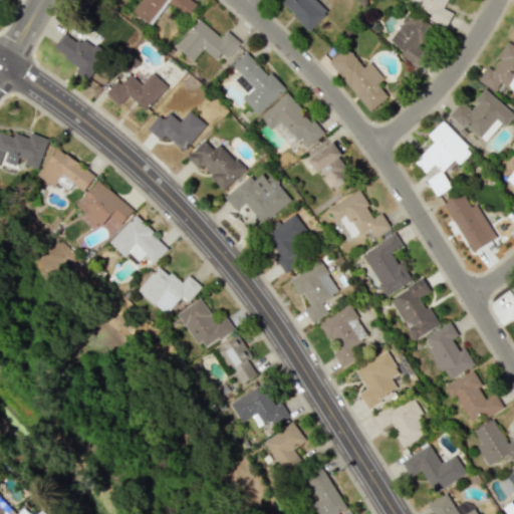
[(140,0),(133,12),(152,25),(168,2),(188,16),(196,4),(191,0),(140,0)]
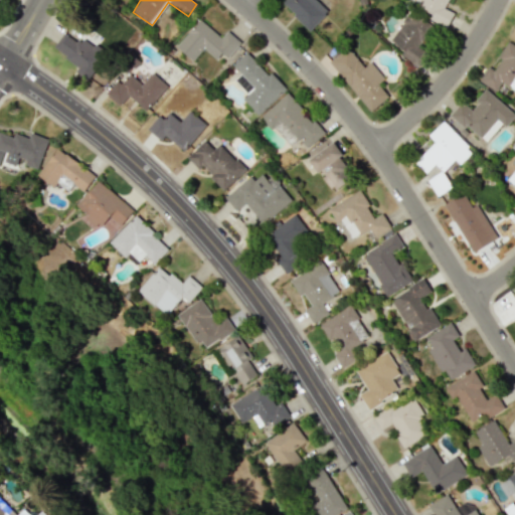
[(316,0),(280,0),(280,1),(310,30),(328,11),(316,0)]
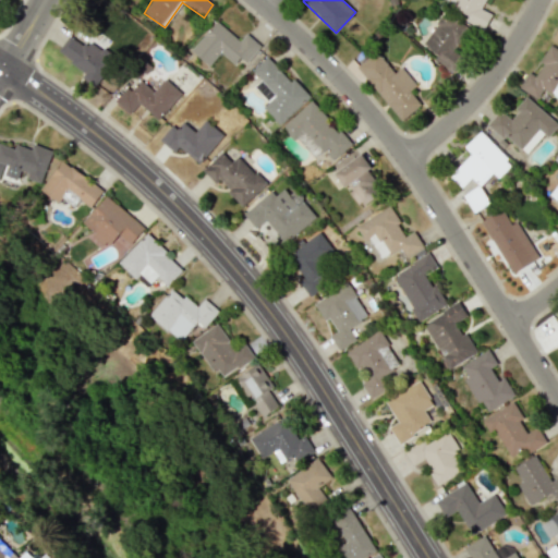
[(482,9),(485,0),(453,0),(450,7),(468,15),(464,21),(484,31),(492,14),(482,9)]
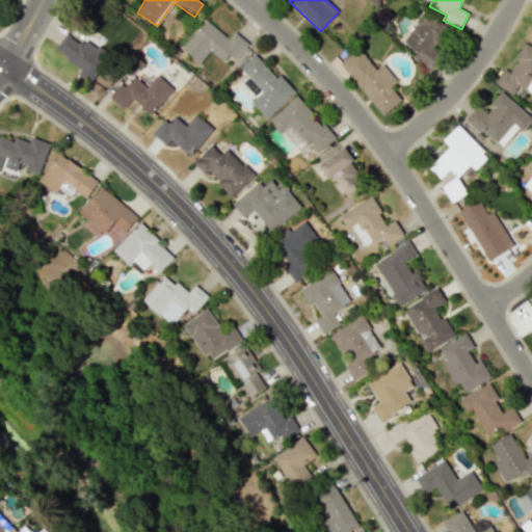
[(403,43),(418,51),(414,57),(427,65),(449,28),(422,11),(403,43)]
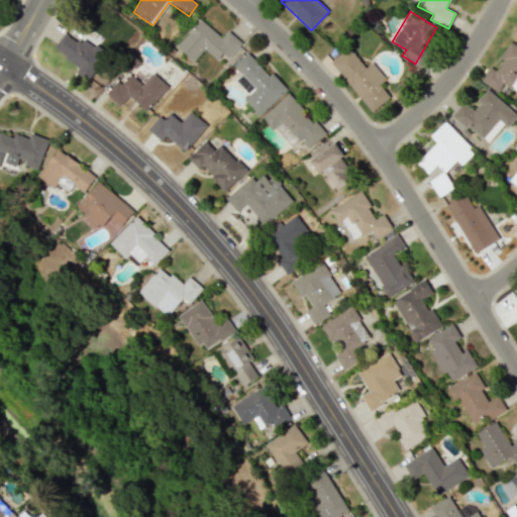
[(241,43),(228,30),(221,38),(202,19),(177,45),(194,62),(205,48),(217,60),(222,54),(227,58),(241,43)]
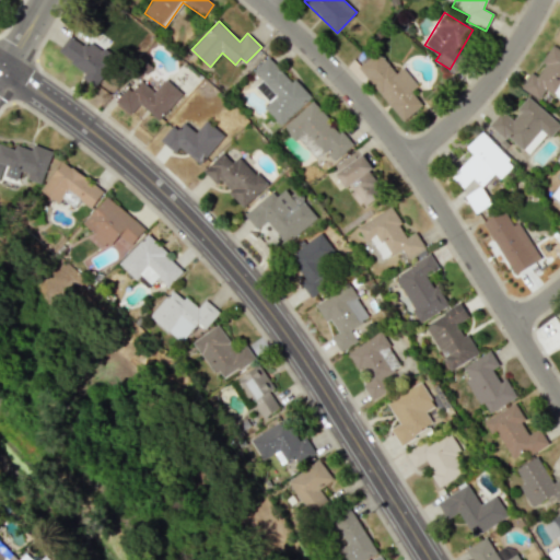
[(58,53),(86,72),(83,78),(95,86),(114,59),(73,31),(58,53)]
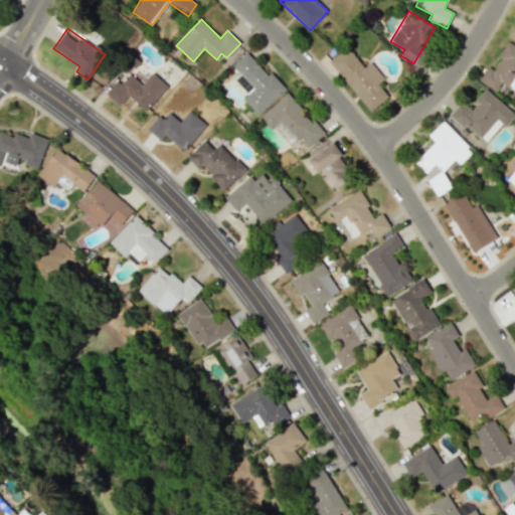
[(479,81),(497,92),(502,82),(514,90),(514,45),(508,42),(493,68),(488,65),(479,81)]
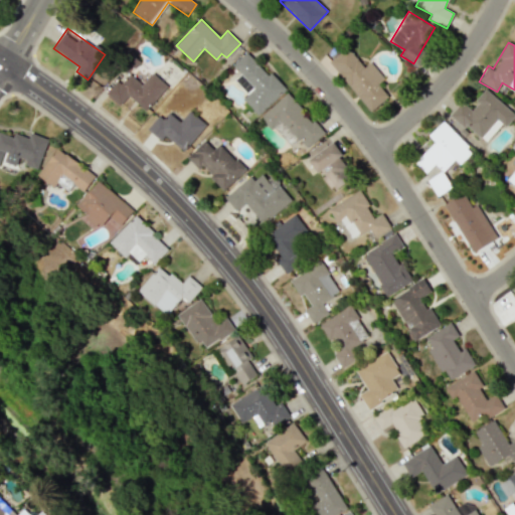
[(330,60),(368,112),(388,97),(378,82),(383,78),(370,61),(363,67),(348,46),(330,60)]
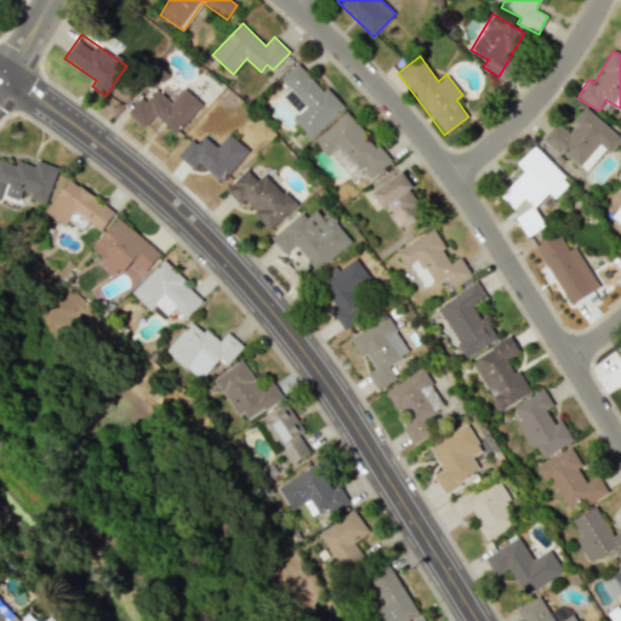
[(294,119),(312,140),(343,109),(298,62),(280,79),(290,89),(283,96),(300,114),(294,119)]
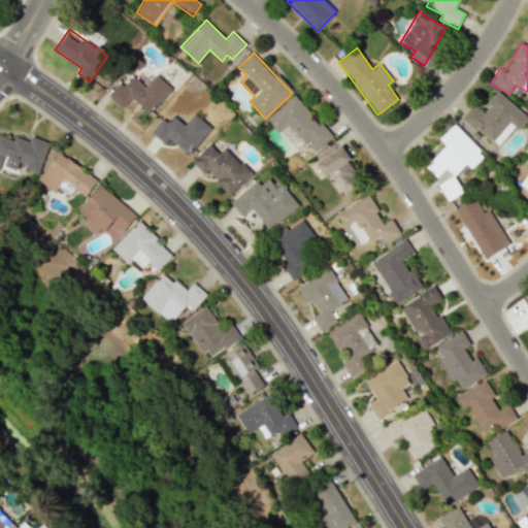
[(109,95),(123,108),(132,98),(150,113),(172,89),(157,74),(145,86),(134,75),(124,86),(121,83),(109,95)]
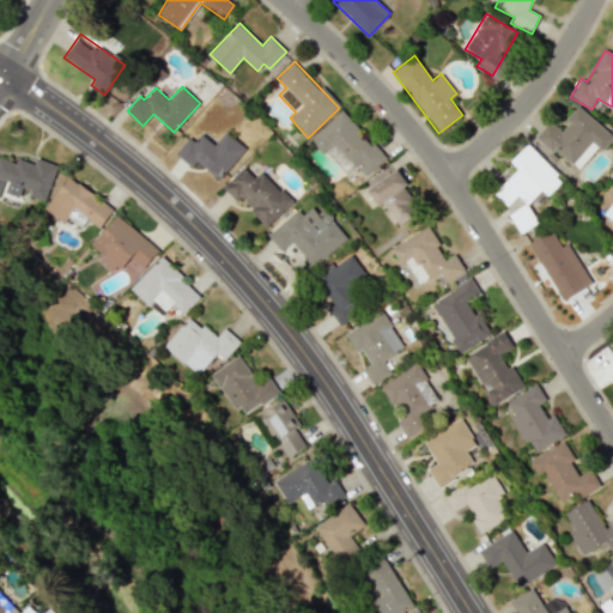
[(598,146),(602,150),(612,137),(612,135),(578,107),(559,129),(550,121),(536,135),(577,170),(598,146)]
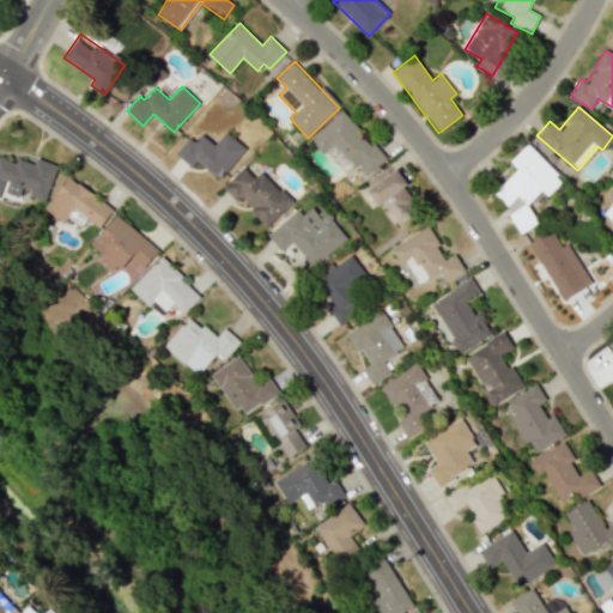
[(387,158),(375,144),(372,145),(343,110),(309,139),(323,156),(328,151),(339,164),(346,157),(364,177),(387,158)]
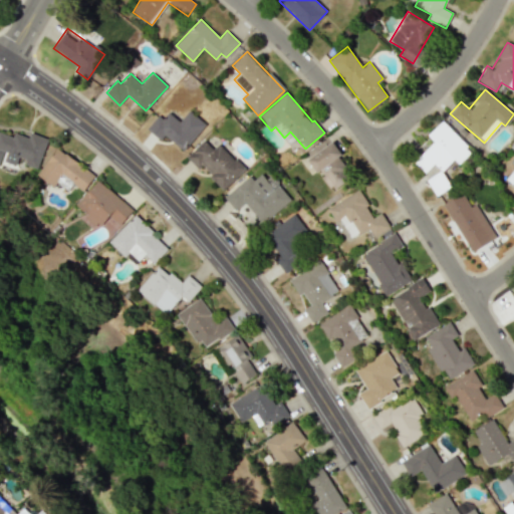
[(184,151),(206,124),(190,110),(181,121),(169,112),(164,119),(159,115),(148,129),(162,140),(165,135),(184,151)]
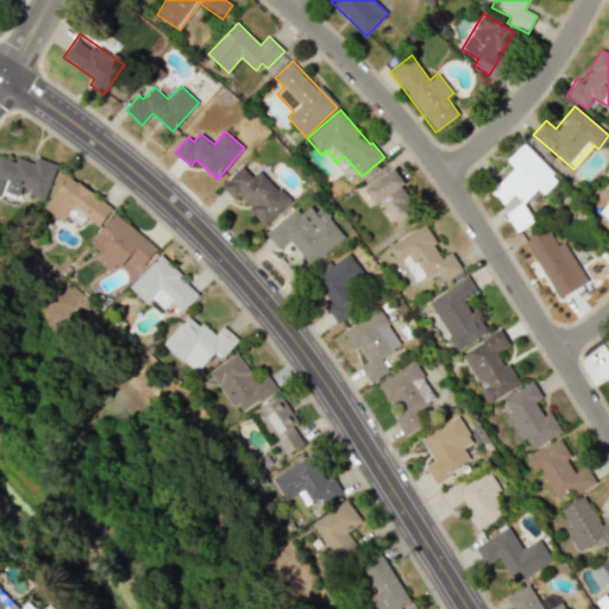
[(507,159),(515,168),(491,190),(504,203),(515,193),(523,202),(539,188),(546,195),(560,181),(525,143),(507,159)]
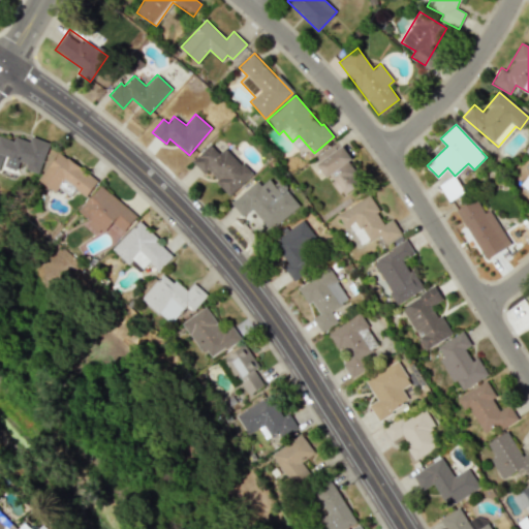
[(50,143),(31,136),(29,142),(14,136),(13,141),(0,135),(0,164),(17,170),(19,165),(39,172),(50,143)]
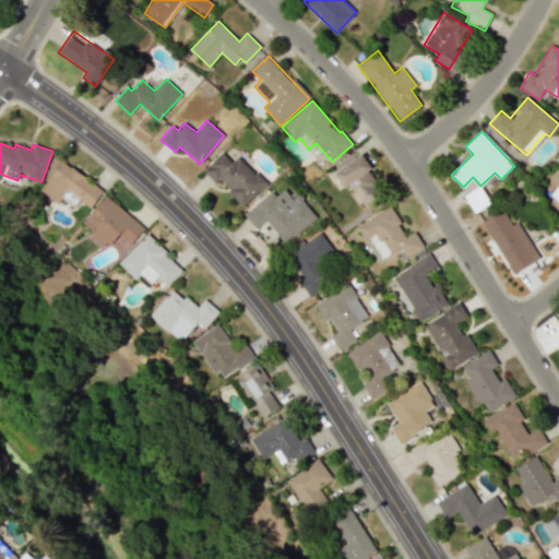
[(216,185),(219,181),(244,206),(266,185),(239,156),(233,163),(223,152),(203,170),(216,185)]
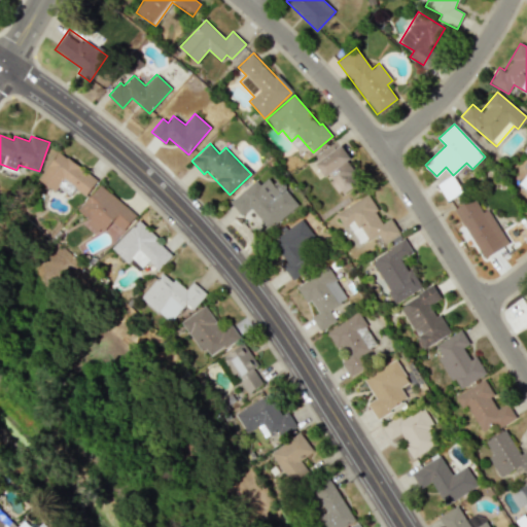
[(327,175),(341,195),(362,180),(340,147),(316,163),(325,177),(327,175)]
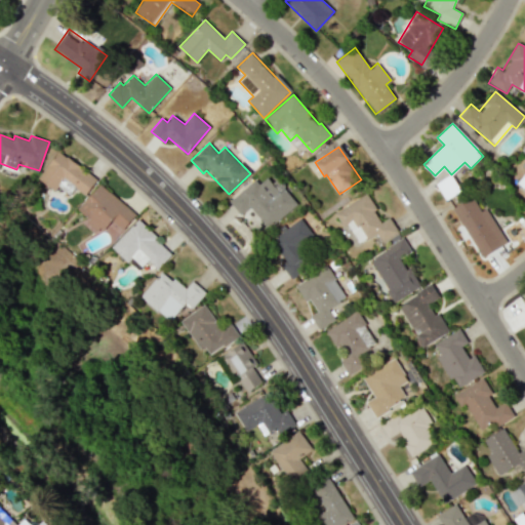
[(55,191),(58,186),(70,195),(75,188),(85,196),(97,179),(59,150),(38,177),(55,191)]
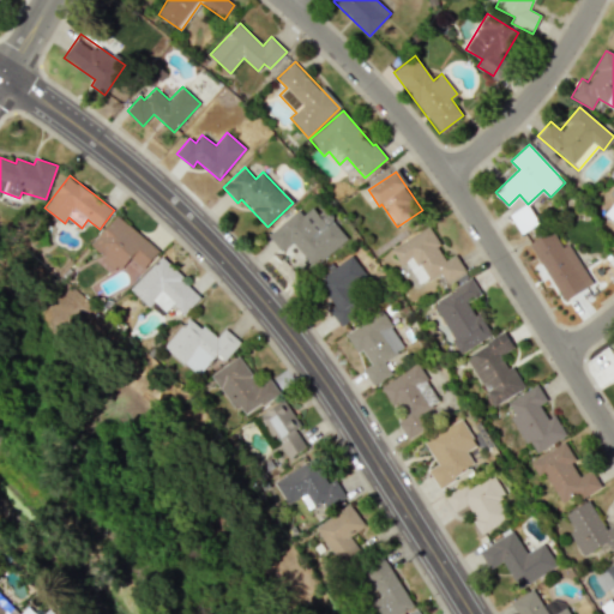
[(299,210),(269,235),(282,252),(293,242),(314,268),(349,238),(325,209),(319,215),(313,208),(304,216),(299,210)]
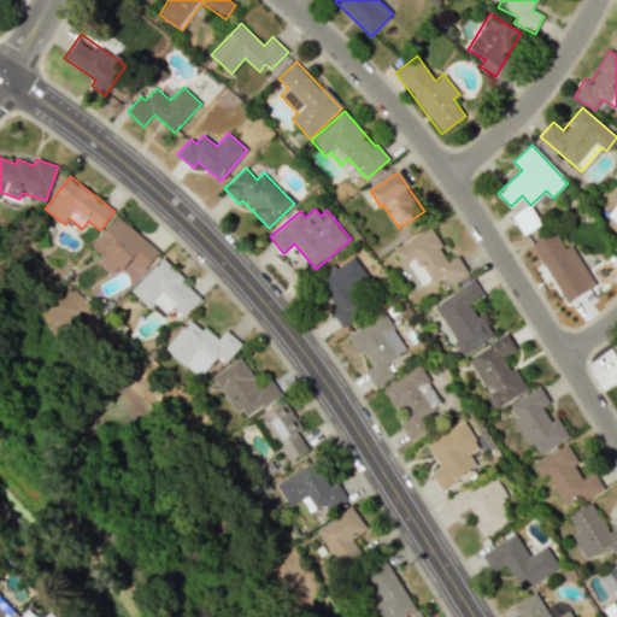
[(118,272),(130,258),(144,270),(159,253),(118,216),(89,247),(118,272)]
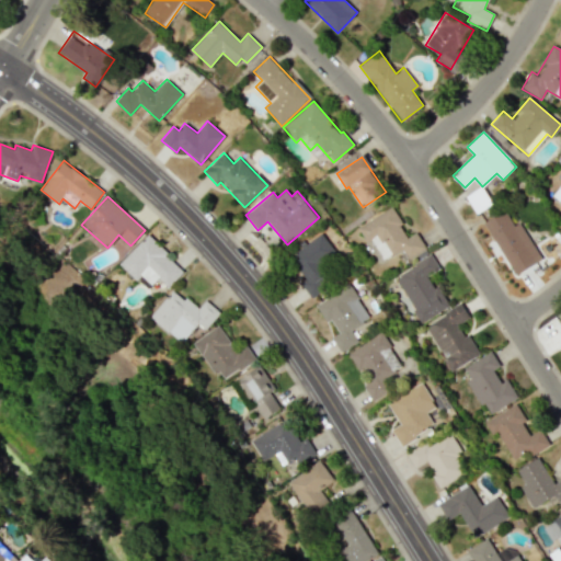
[(409,259),(426,249),(416,232),(409,237),(391,207),(361,226),(381,261),(403,249),(409,259)]
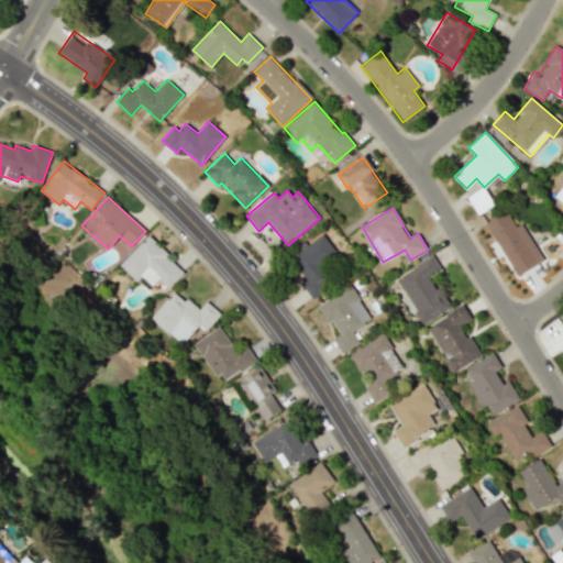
[(485,223),(518,276),(543,260),(521,223),(516,227),(506,210),(485,223)]
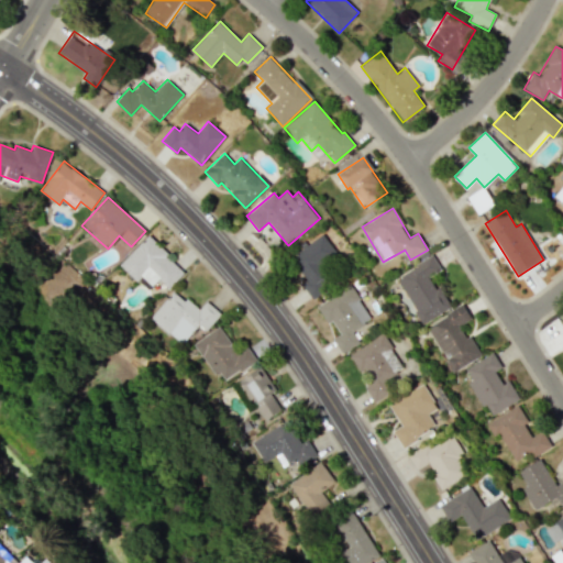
[(301,284),(311,298),(335,283),(322,263),(337,254),(323,234),(290,256),(306,280),(301,284)]
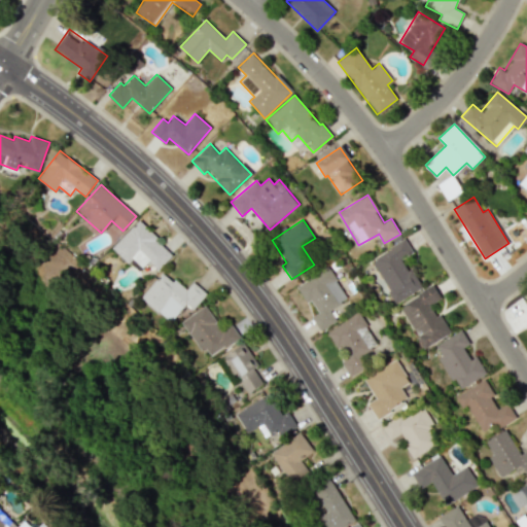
[(112,248),(129,264),(133,259),(142,268),(148,261),(157,270),(173,254),(138,220),(112,248)]
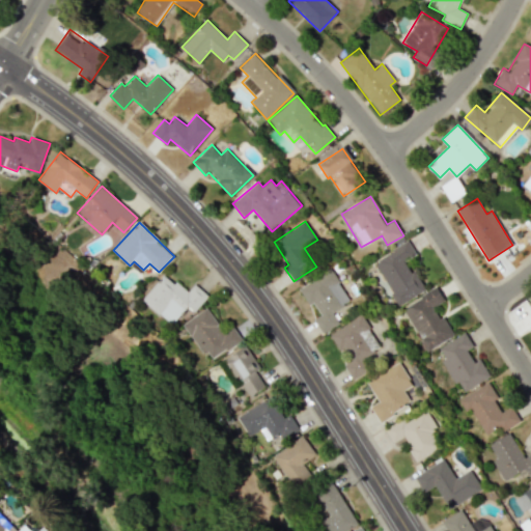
[(424,290),(406,259),(415,254),(408,242),(373,261),(399,305),(424,290)]
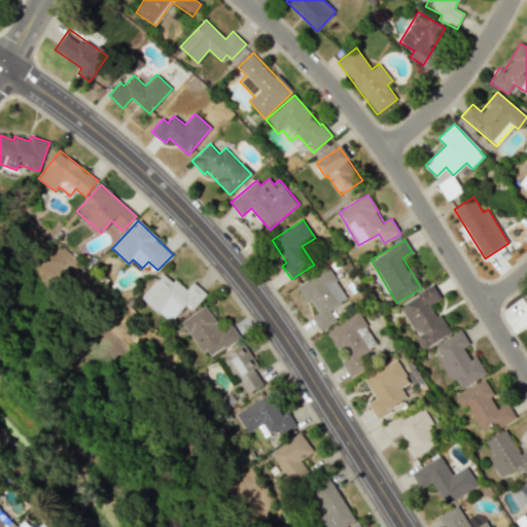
[(296,286),(306,303),(311,301),(318,313),(312,316),(320,330),(337,321),(329,309),(347,300),(328,268),(296,286)]
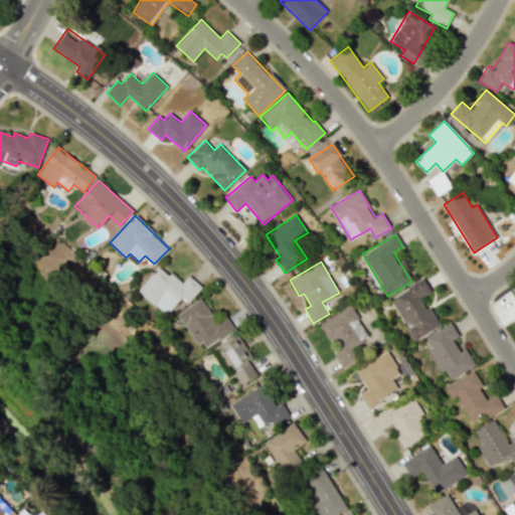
[(166,316),(182,298),(188,303),(202,288),(189,276),(181,284),(160,266),(138,290),(166,316)]
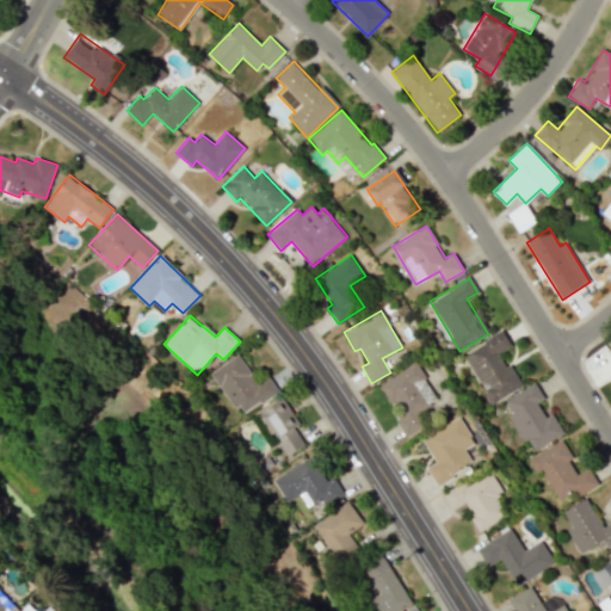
[(523,386),(510,363),(505,366),(498,353),(511,346),(503,331),(463,353),(491,403),(523,386)]
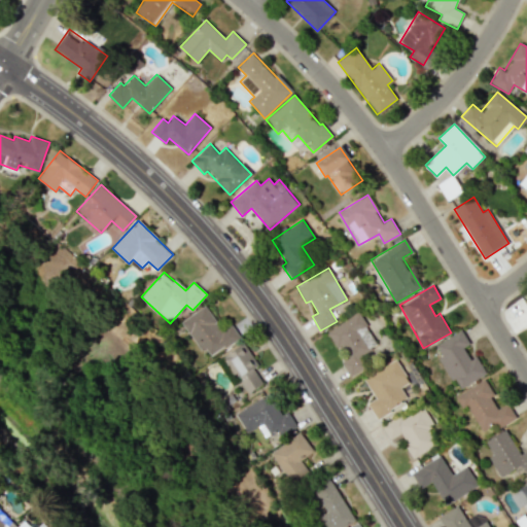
[(211,356),(240,338),(231,323),(220,329),(206,306),(181,321),(201,352),(206,348),(211,356)]
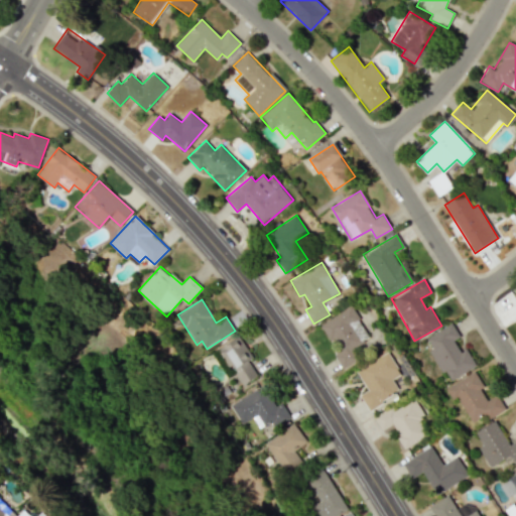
[(320,324),(330,341),(336,338),(342,350),(335,354),(343,368),(366,356),(359,344),(369,339),(352,306),(320,324)]
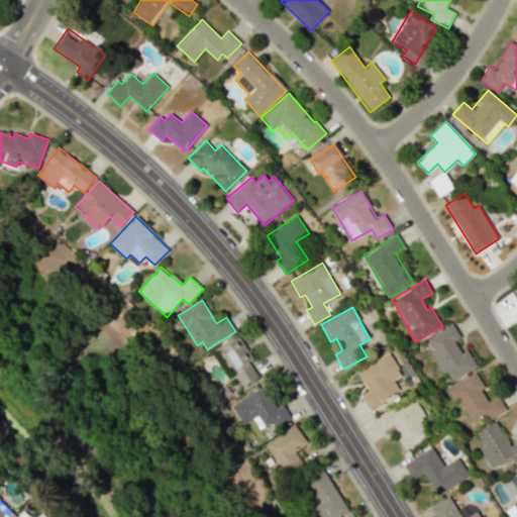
[(450,383),(478,367),(468,349),(461,352),(455,341),(460,338),(452,324),(427,338),(433,349),(431,350),(450,383)]
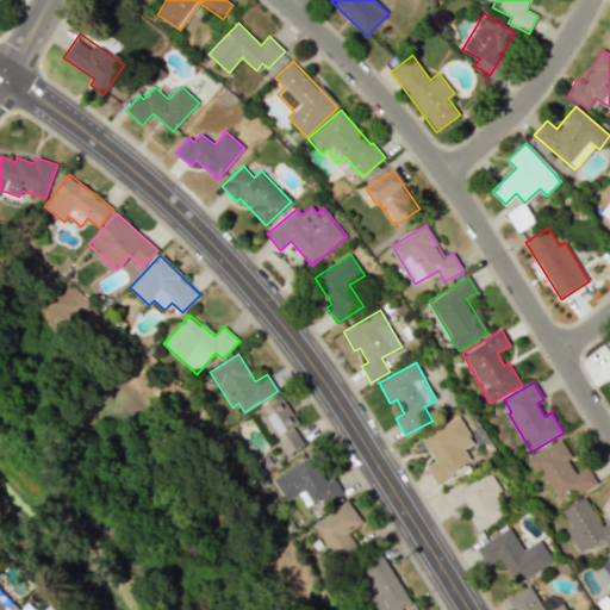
[(305,444),(294,425),(299,423),(284,398),(256,414),(268,436),(275,433),(288,455),(305,444)]
